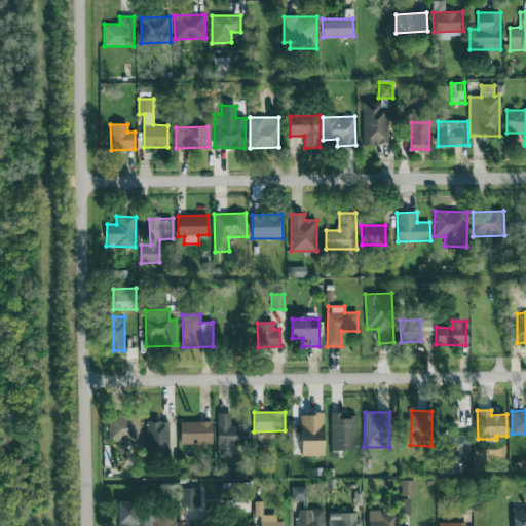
[(249,424),(230,424),(230,413),(217,413),(218,457),(234,457),(233,445),(250,445),(249,424)]
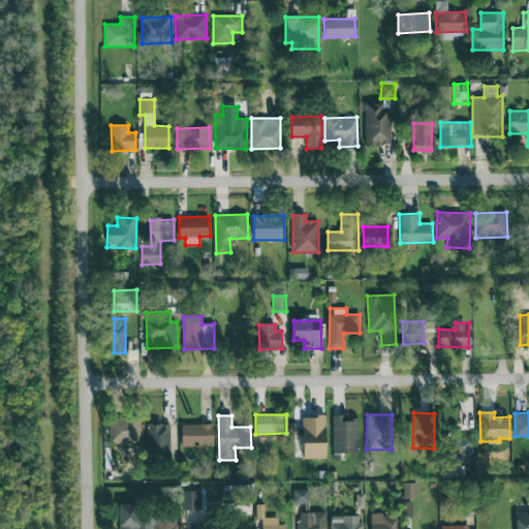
[(303,459),(325,458),(325,416),(302,416),(303,459)]
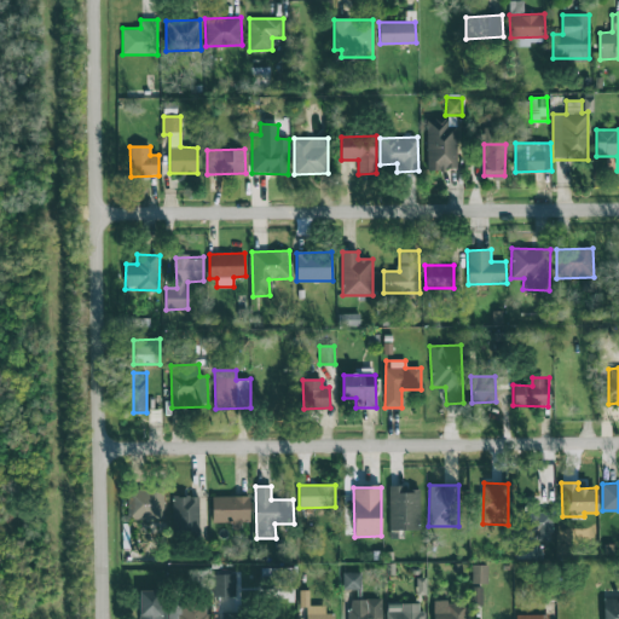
[(420,487),(388,487),(389,531),(420,530),(420,487)]
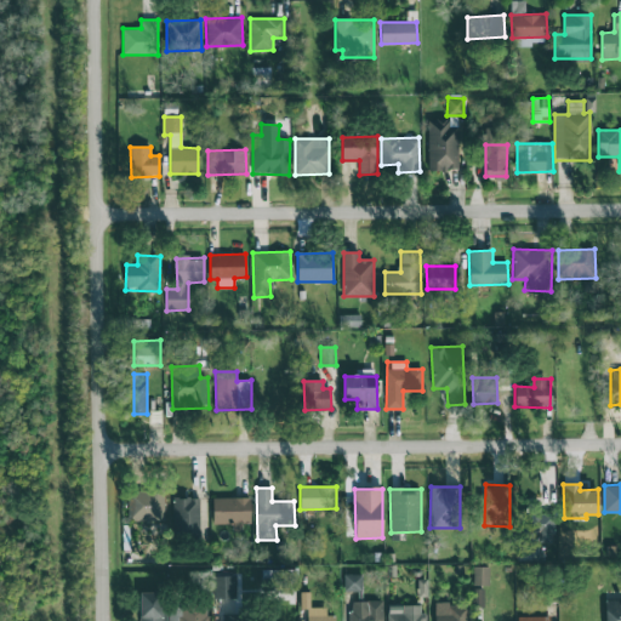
[(130,520),(164,520),(164,491),(130,493),(130,520)]
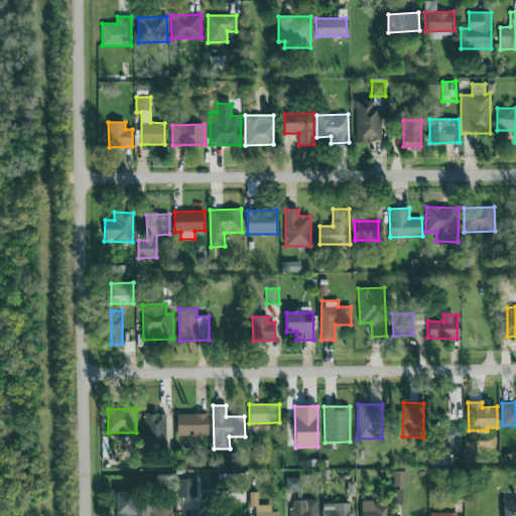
[(166,414),(145,413),(144,444),(166,444),(166,414)]
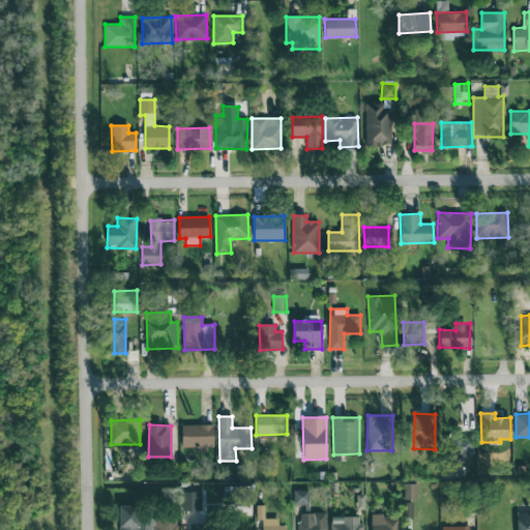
[(182,447),(198,447),(198,450),(214,450),(213,424),(181,425),(182,447)]
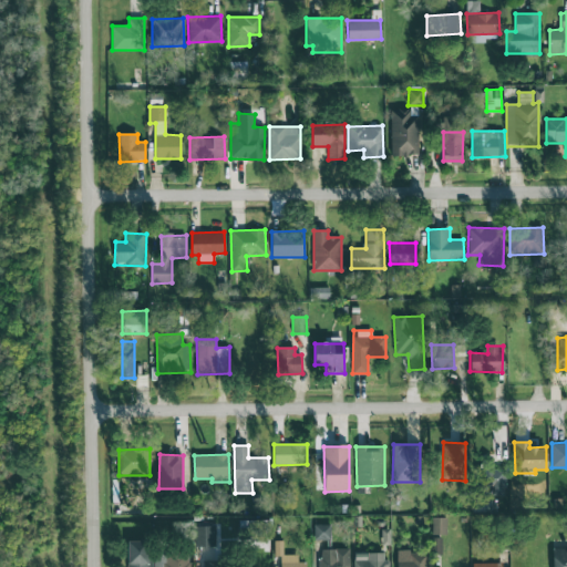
[(505,495),(506,467),(496,467),(496,461),(478,460),(477,494),(505,495)]
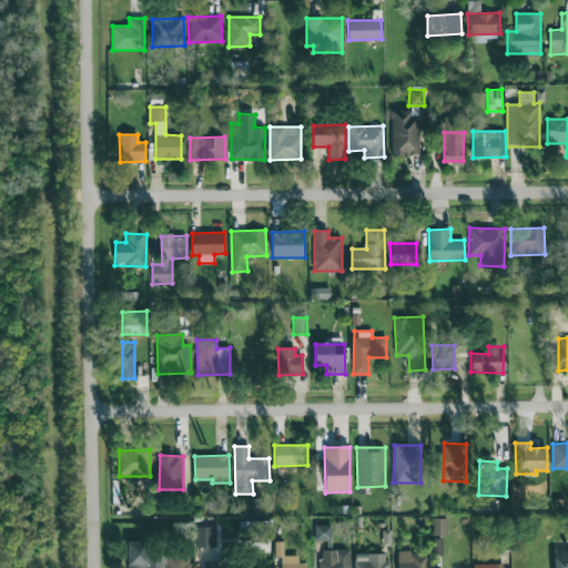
[(433,535),(447,536),(447,519),(434,518),(433,535)]
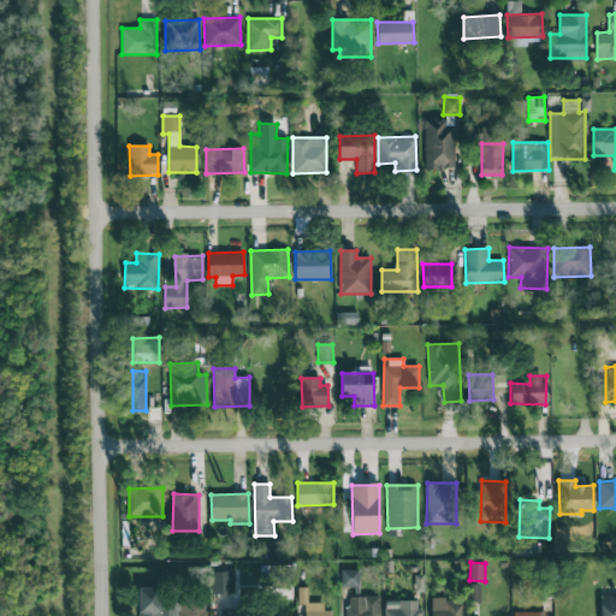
[(360,569),(341,570),(342,587),(360,586),(360,569)]
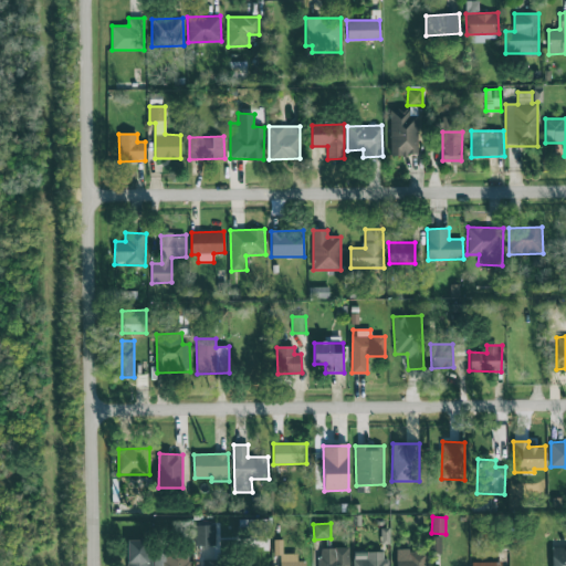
[(216,525),(195,525),(195,546),(215,546),(216,525)]
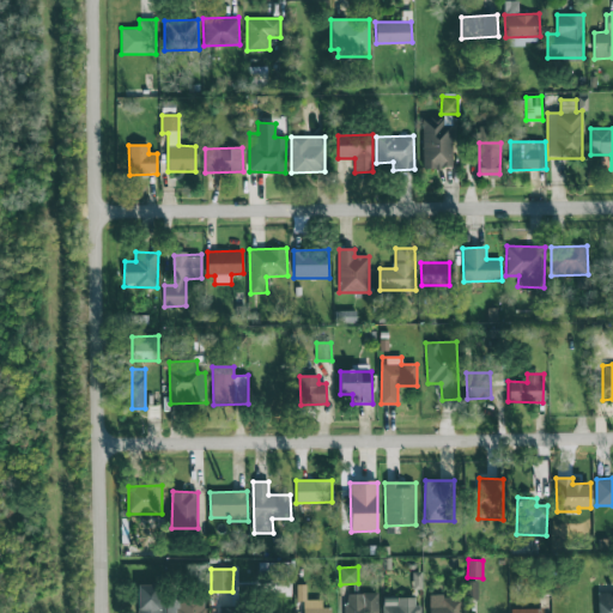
[(164,612),(164,584),(138,584),(138,612),(164,612)]
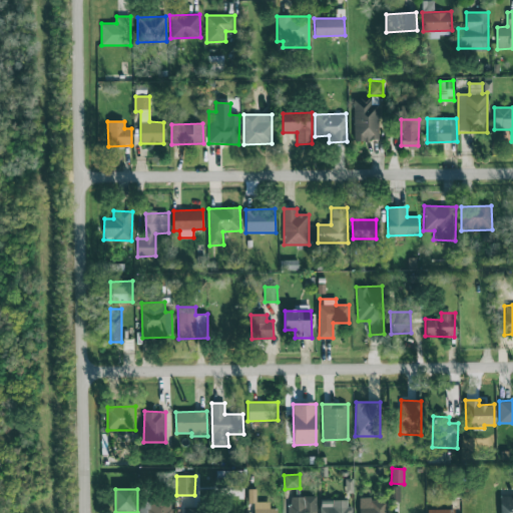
[(277,512),(277,508),(270,508),(270,501),(257,502),(257,489),(247,489),(247,512),(277,512)]
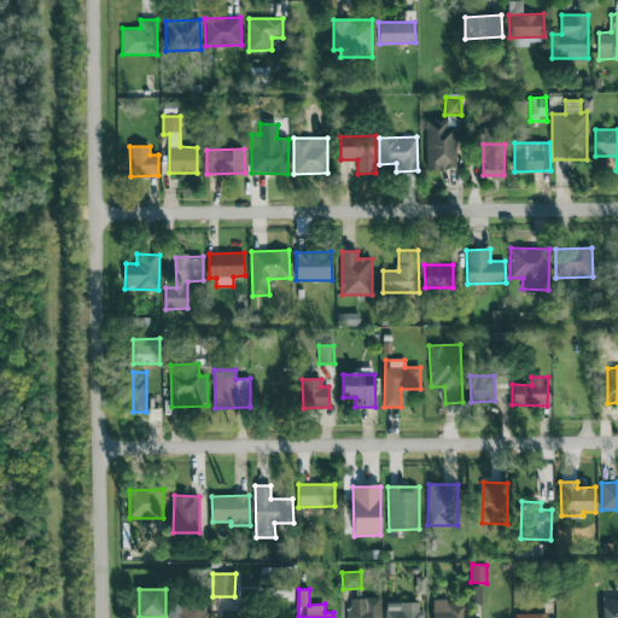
[(601,617),(617,617),(617,596),(602,596),(601,617)]
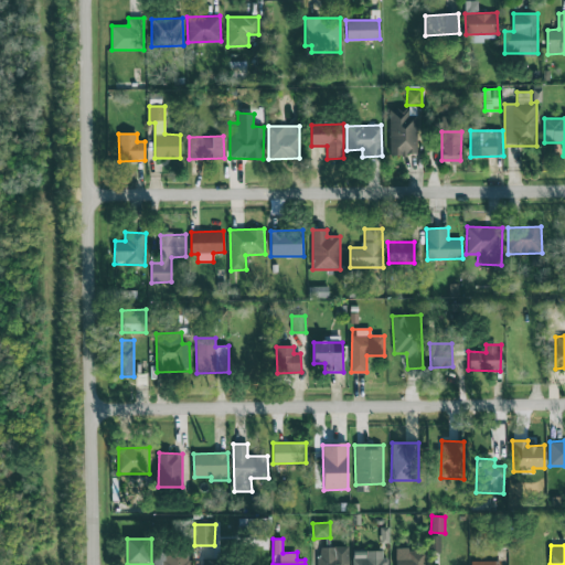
[(318,564),(348,564),(349,546),(318,546),(318,564)]
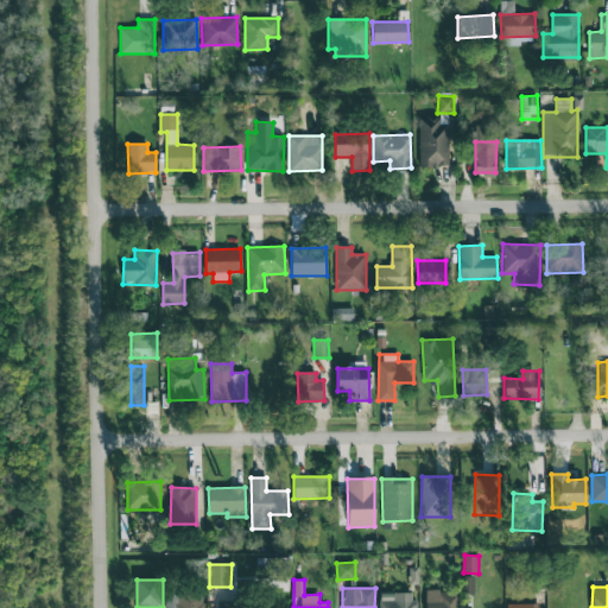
[(425,607),(458,607),(458,590),(426,591),(425,607)]
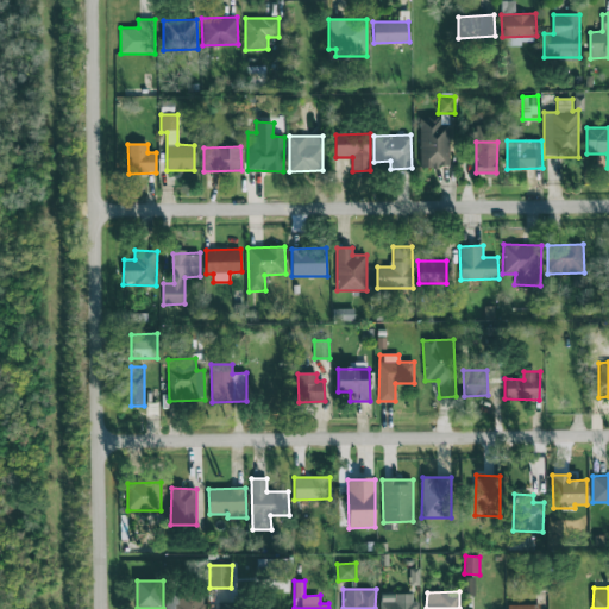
[(415,608),(416,595),(381,592),(380,608),(415,608)]
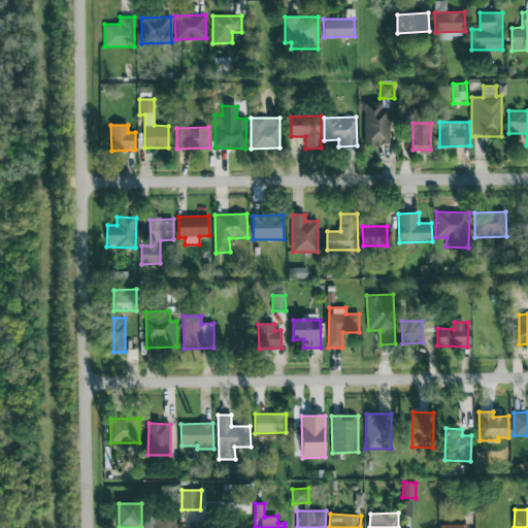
[(143,527),(176,527),(176,516),(143,516),(143,527)]
